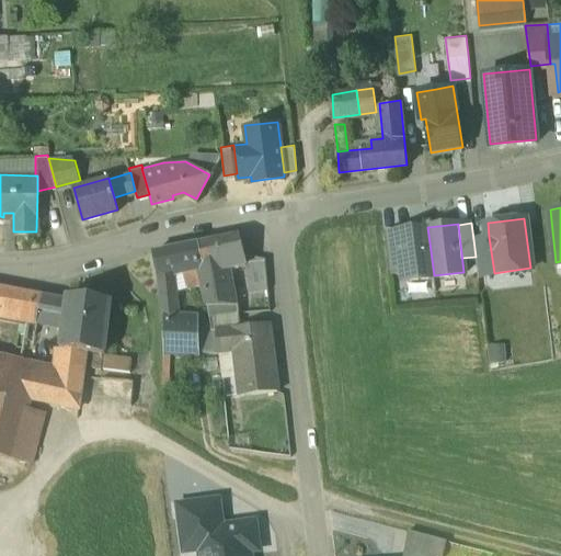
[(427,227),(397,230),(397,233),(401,265),(402,280),(434,275),(427,227)]
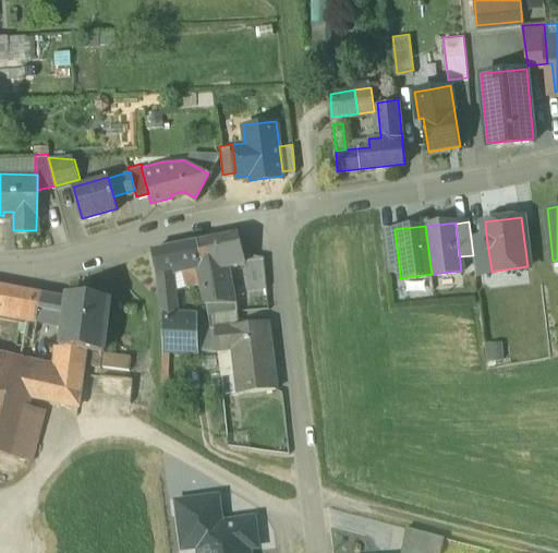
[(235,231),(197,239),(202,257),(197,259),(202,280),(204,288),(228,284),(225,268),(242,263),(241,259),(235,231)]
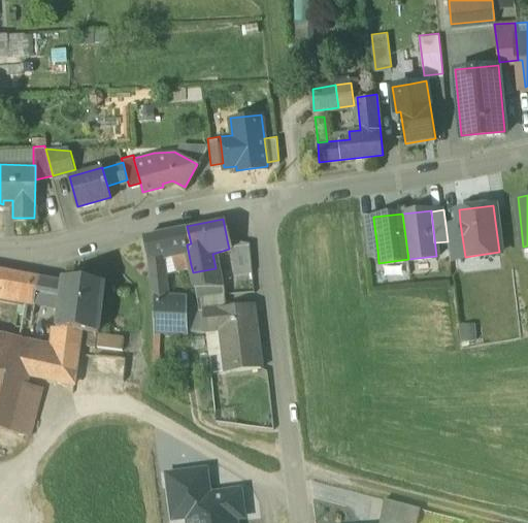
[(373,219),(362,220),(365,252),(377,250),(373,219)]
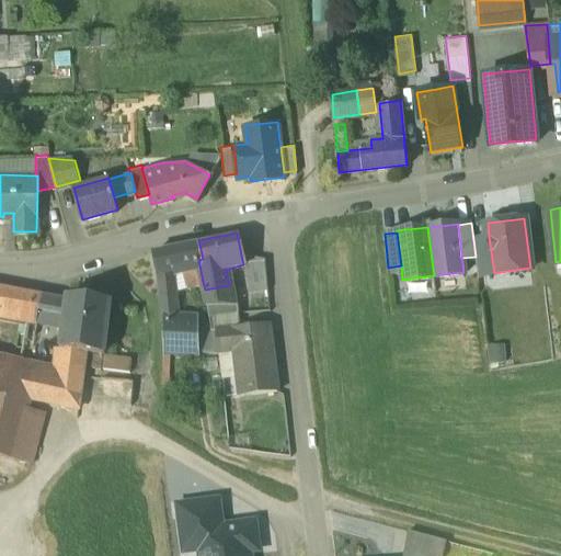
[(489,237),(473,239),(476,257),(478,275),(494,273),(489,237)]
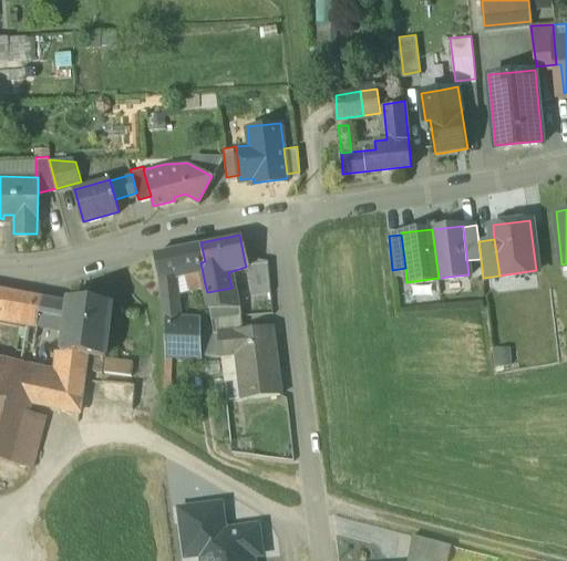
[(200,242),(154,252),(158,273),(179,269),(182,278),(188,277),(191,288),(205,284),(200,262),(205,261),(200,242)]
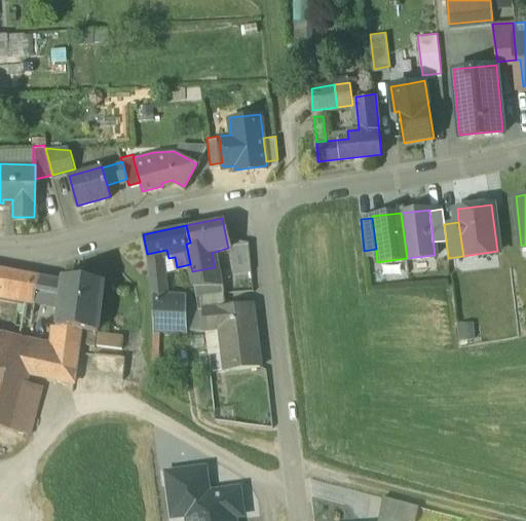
[(249,240),(227,244),(228,248),(231,248),(233,269),(252,268),(249,240)]
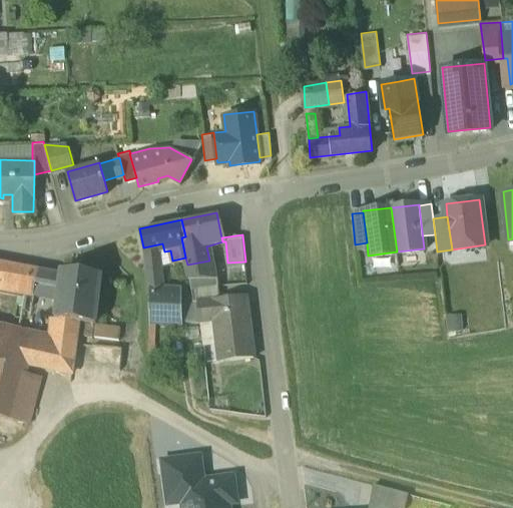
[(26,265),(0,260),(0,282),(22,287),(26,265)]
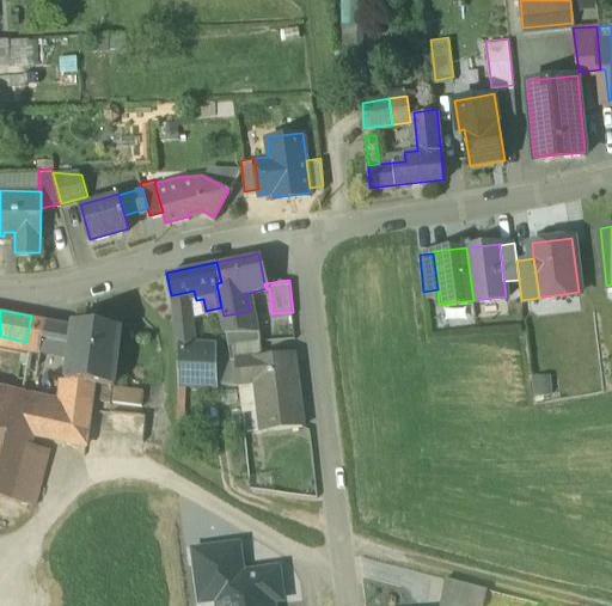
[(250,311),(224,316),(226,330),(236,331),(236,341),(255,338),(250,311)]
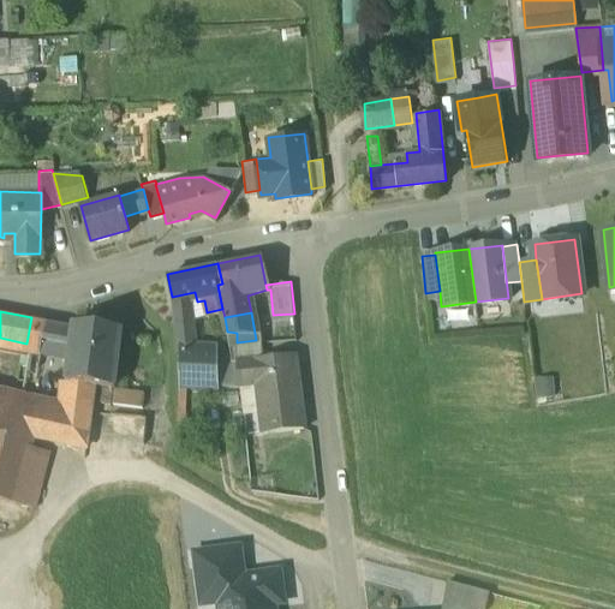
[(46,320),(31,317),(27,344),(41,346),(46,320)]
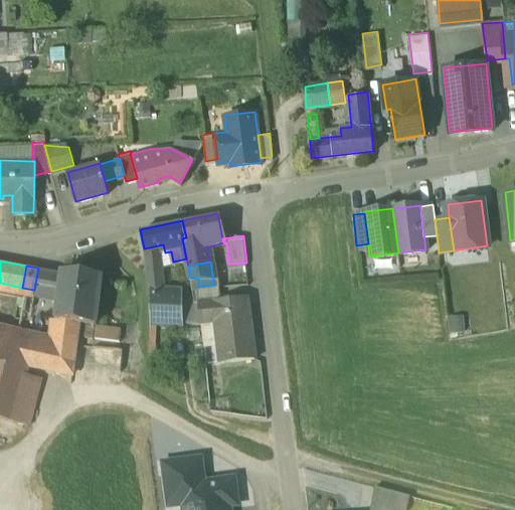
[(101,274),(61,267),(61,273),(58,294),(55,317),(78,320),(96,322),(101,274)]
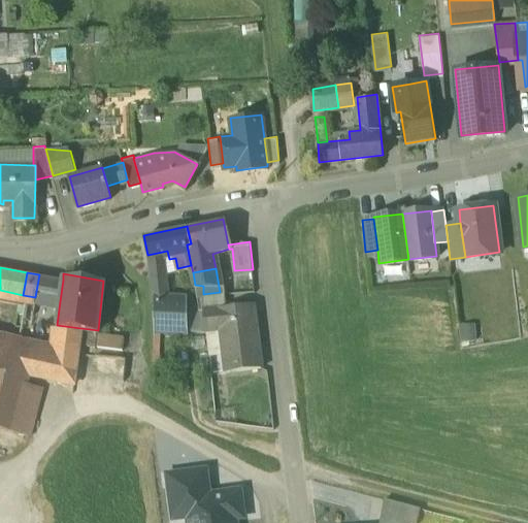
[(63,280),(39,274),(35,297),(60,301),(63,280)]
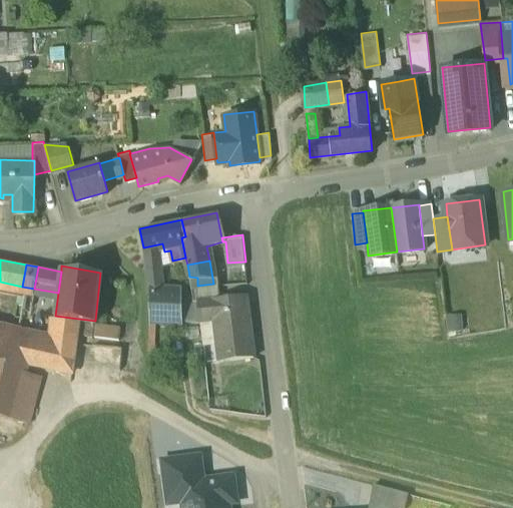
[(158,267),(146,268),(147,290),(149,290),(160,291),(158,267)]
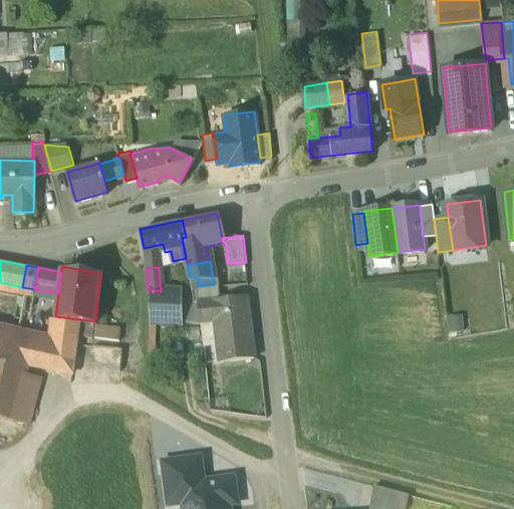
[(198,278),(190,277),(189,292),(183,292),(183,303),(182,320),(198,320),(198,301),(197,294),(197,293),(198,286),(198,278)]
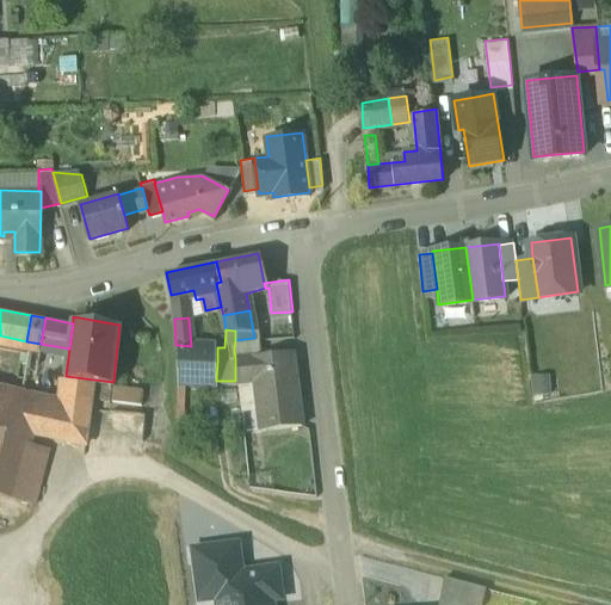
[(254,338),(235,340),(234,349),(234,350),(235,358),(263,355),(260,338),(254,338)]
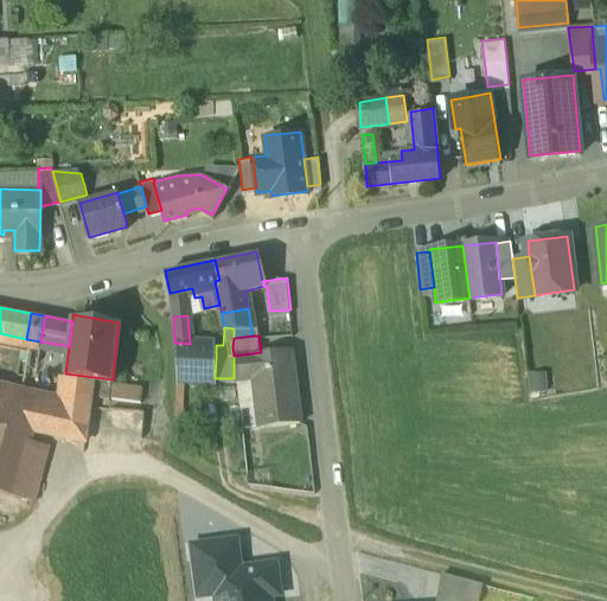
[(190,344),(177,343),(177,376),(215,378),(216,345),(190,344)]
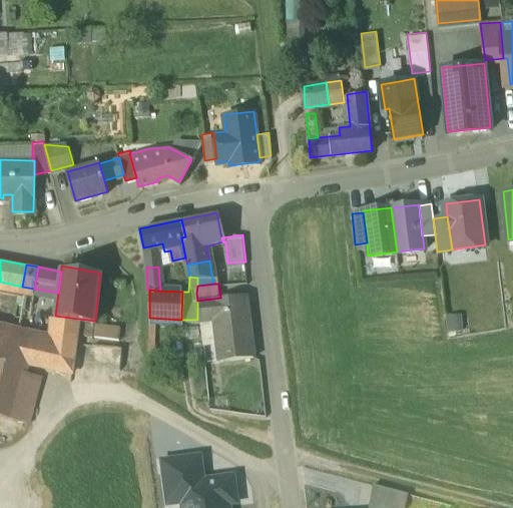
[(220,298),(197,301),(197,320),(203,321),(214,319),(219,359),(252,356),(244,295),(220,298)]
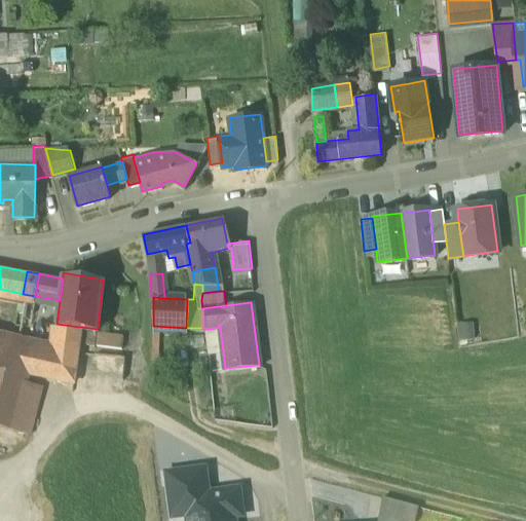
[(80,327),(57,324),(54,346),(54,348),(77,350),(80,327)]
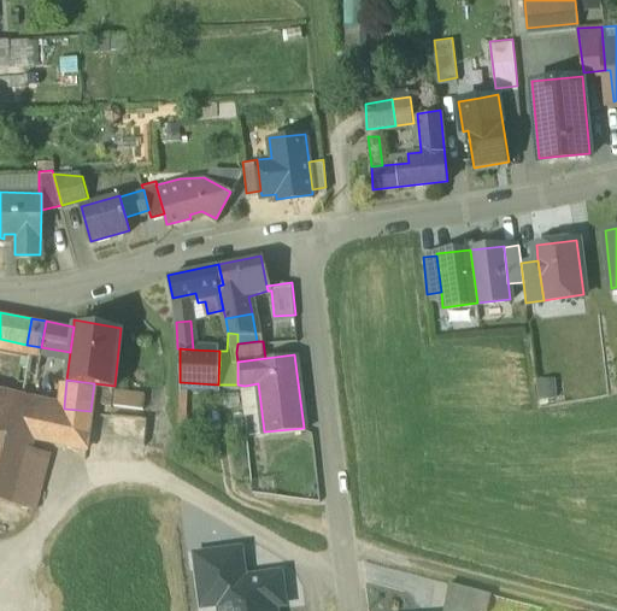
[(112,387),(103,386),(100,400),(111,401),(112,387)]
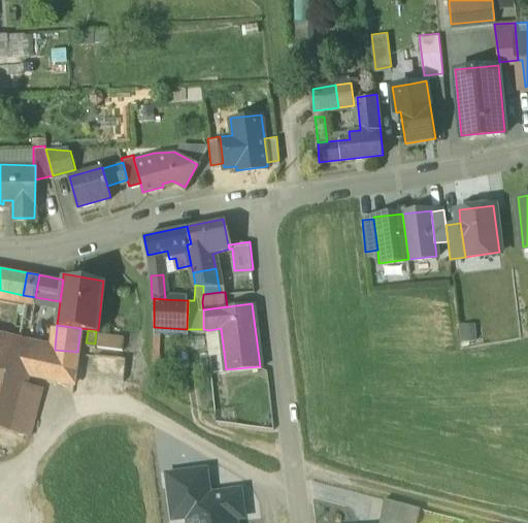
[(124,333),(98,330),(96,344),(122,347),(124,333)]
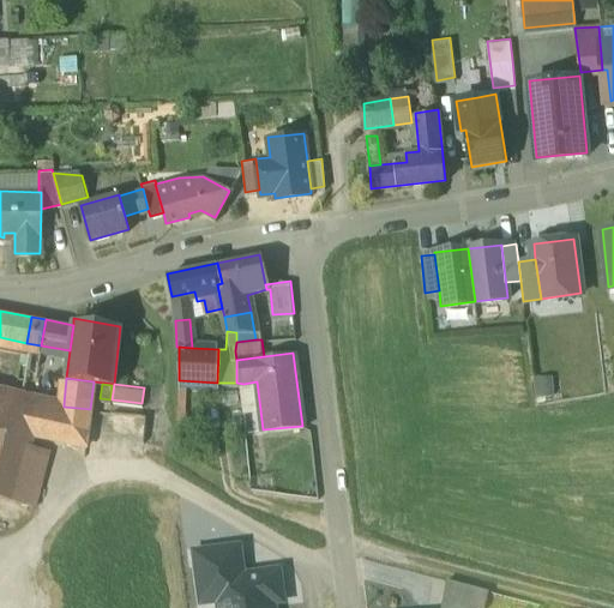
[(90,409),(64,407),(64,404),(0,390),(0,434),(31,443),(34,432),(86,445),(90,409)]
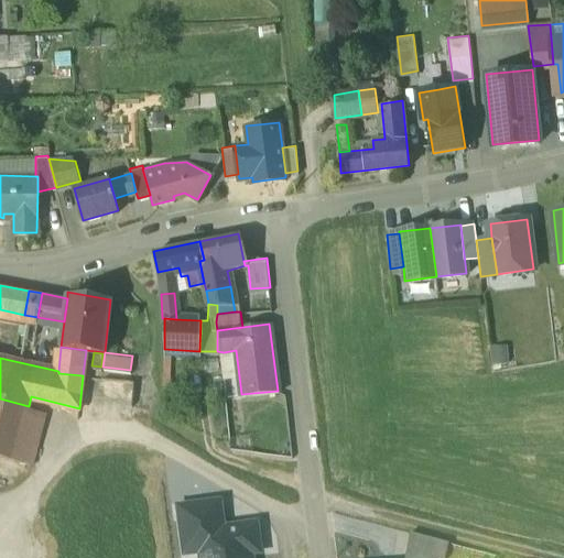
[(29,406),(0,398),(0,456),(17,460),(29,408),(29,406)]
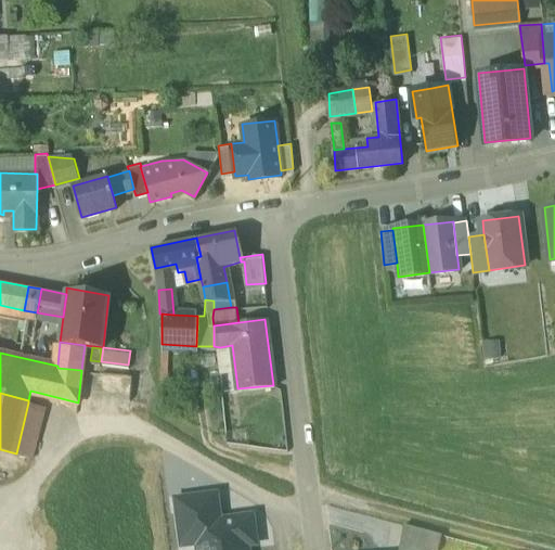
[(44,407),(28,403),(16,453),(33,458),(44,407)]
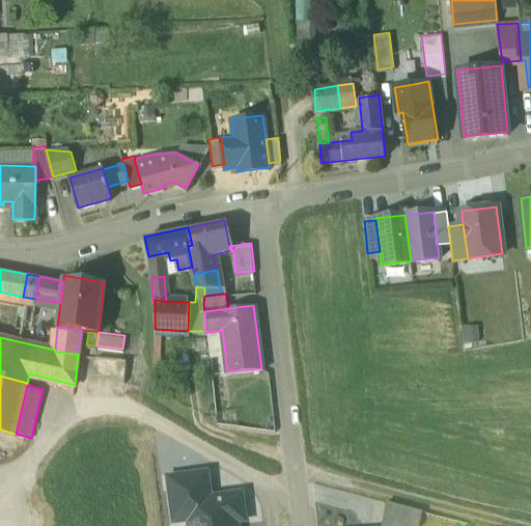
[(205,470),(168,475),(174,518),(190,516),(187,498),(208,495),(205,470)]
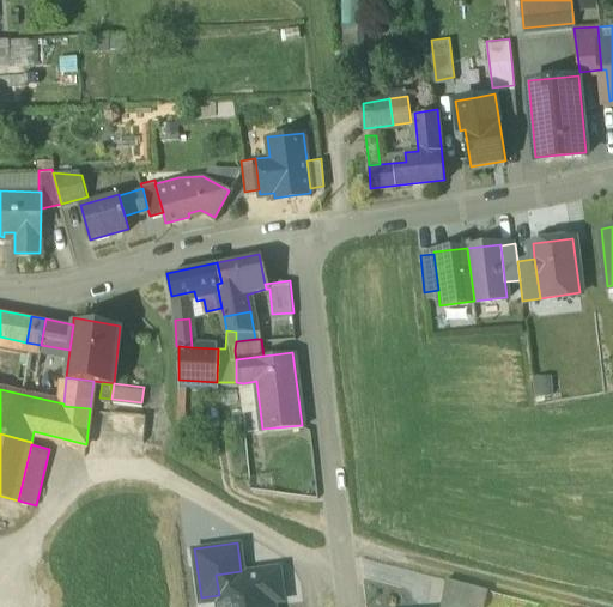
[(279,584),(277,566),(241,571),(216,575),(219,595),(220,606),(272,606),(269,587),(279,584)]
